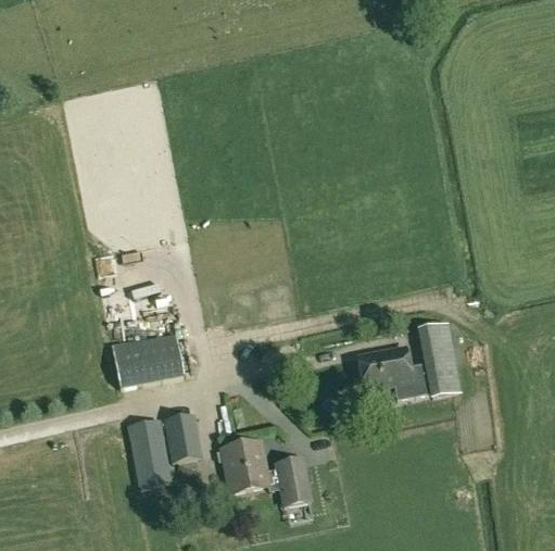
[(430,392),(431,396),(461,390),(448,322),(417,327),(425,363),(430,392)]
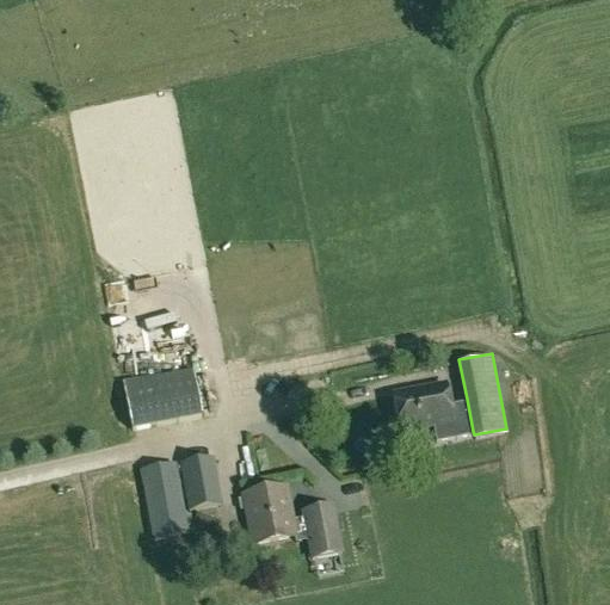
[(133,426),(204,413),(193,363),(122,377),(133,426)]
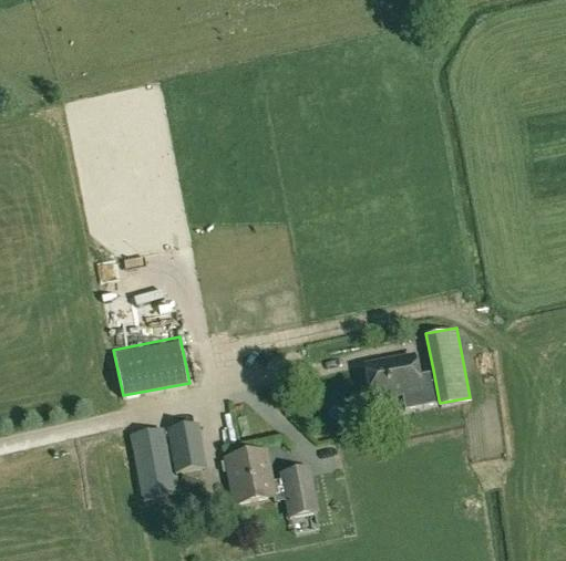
[(439,400),(433,370),(419,372),(415,352),(367,361),(373,396),(401,391),(404,407),(439,400)]
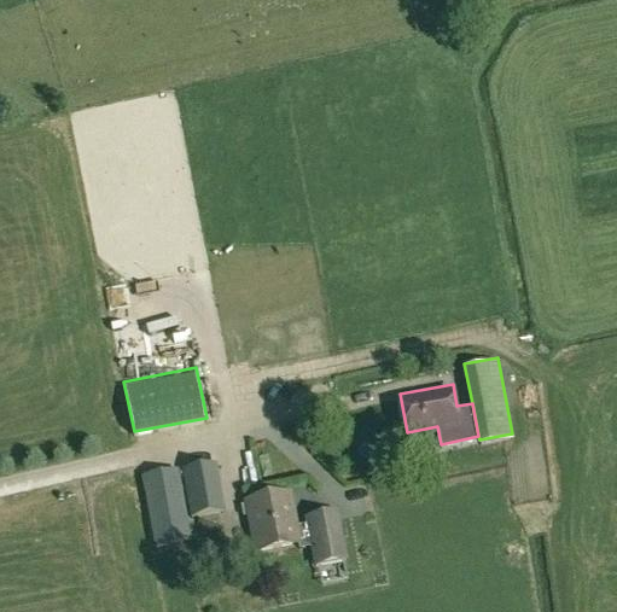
[(226,507),(216,458),(181,462),(191,513),(221,507),(221,508),(226,507)]
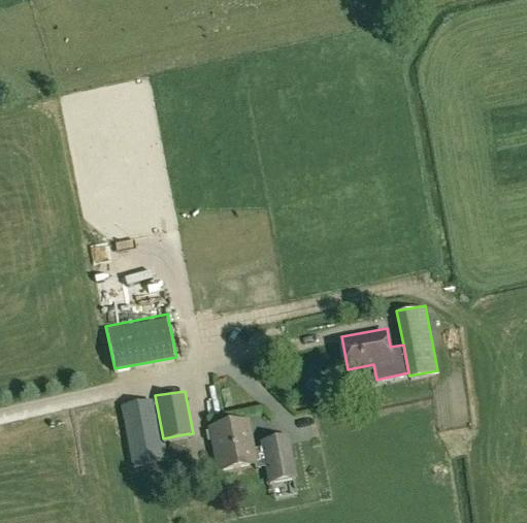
[(153,396),(120,401),(131,464),(165,459),(153,396)]
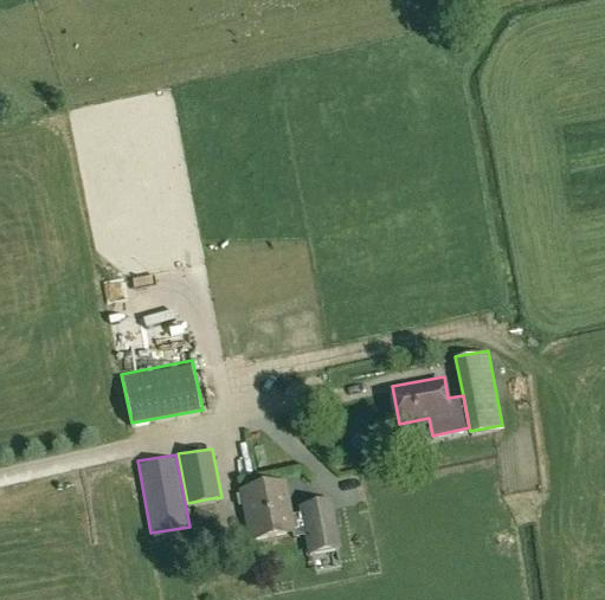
[(285,478),(240,486),(250,536),(295,528),(293,511),(285,478)]
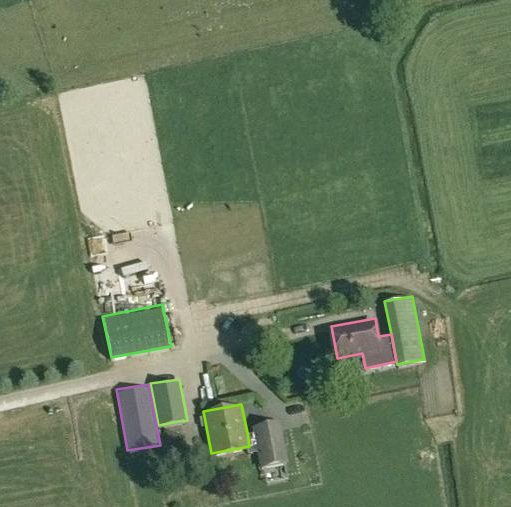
[(257,430),(247,432),(249,446),(250,449),(260,447),(263,463),(288,458),(280,420),(256,425),(257,430)]
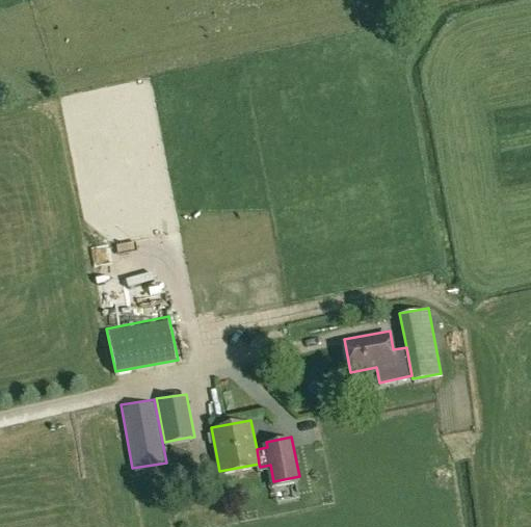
[(167,455),(188,464),(192,450),(173,443),(167,455)]
